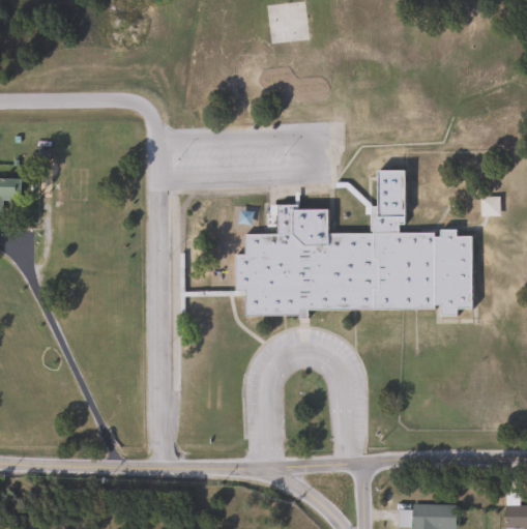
[(236,254),(246,254),(245,234),(279,233),(279,225),(270,225),(270,204),(298,204),(299,209),(328,208),(329,232),(371,232),(371,230),(371,213),(371,206),(378,206),(377,170),(405,170),(406,224),(399,224),(399,232),(435,231),(435,237),(441,237),(441,230),(456,229),(457,236),(471,236),(472,309),(457,309),(458,315),(441,316),(441,304),(434,304),(434,307),(309,309),(309,316),(298,316),(298,314),(246,315),(246,295),(246,289),(236,289),(236,254)]
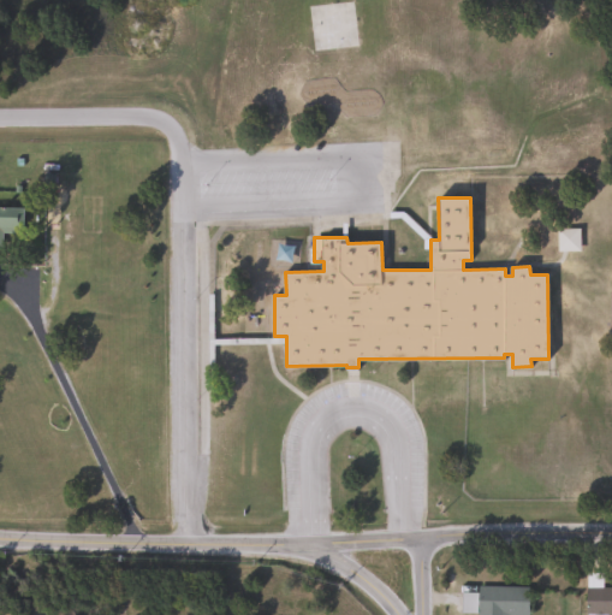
[(0,230),(0,206),(25,207),(24,231),(0,230)]
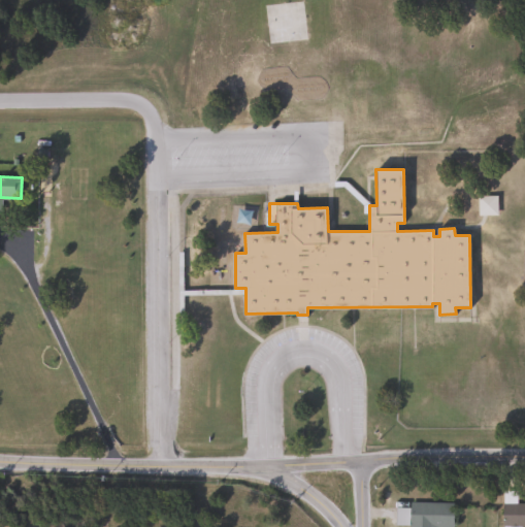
[(480,213),(480,195),(499,195),(499,213),(480,213)]
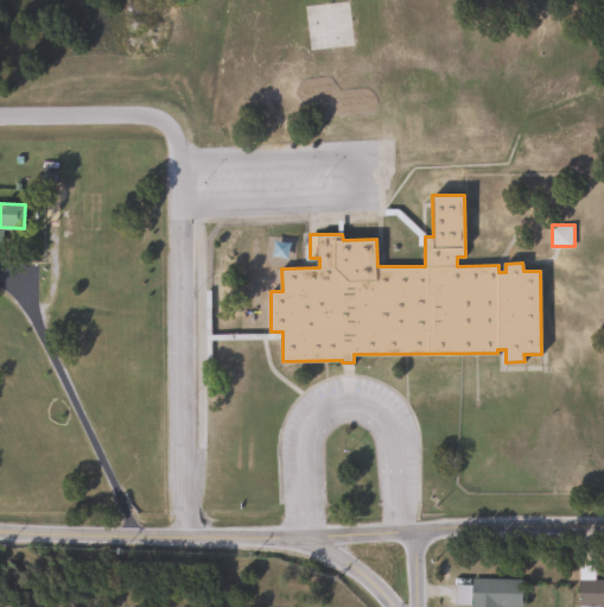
[(510,606),(474,606),(474,605),(457,605),(457,579),(523,579),(523,606),(510,606)]
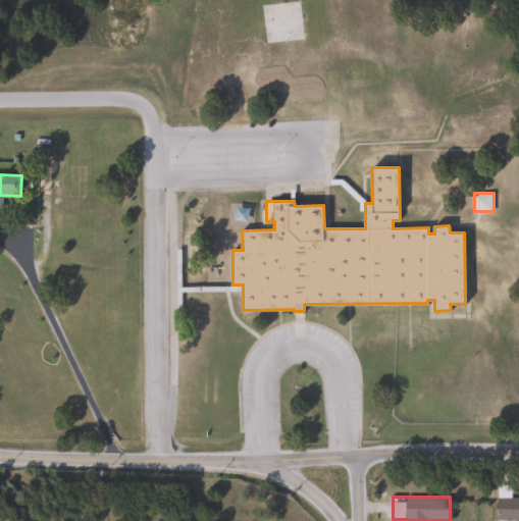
[(518,520),(498,520),(498,498),(518,498),(518,520)]
